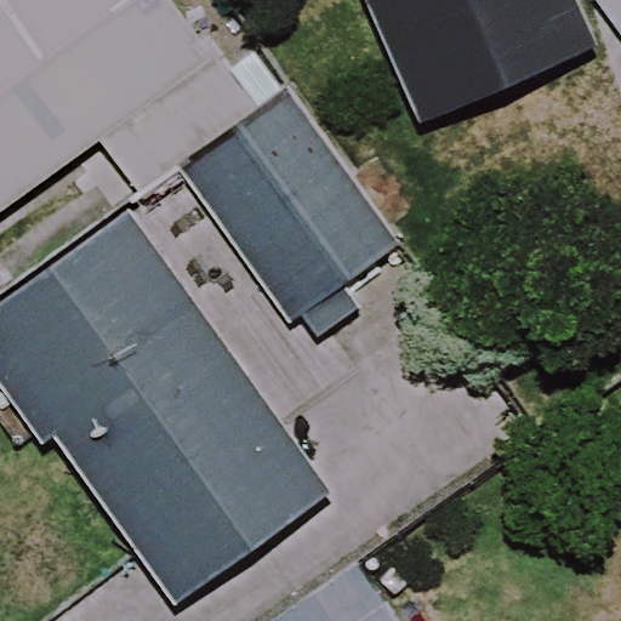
[(0,0),(0,203),(217,61),(177,0),(0,0)]
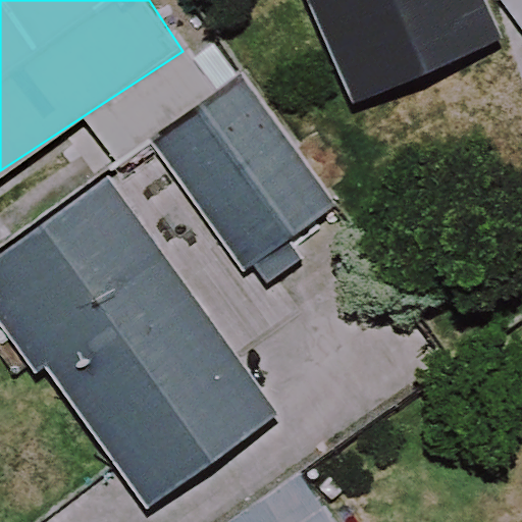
[(500,37),(483,0),(305,0),(351,103),(500,37)]
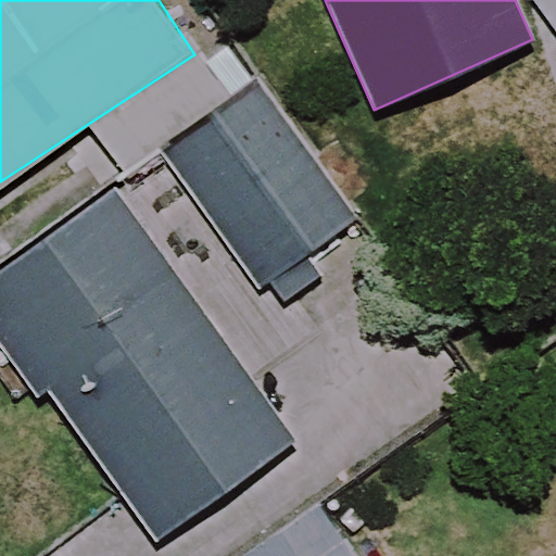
[(555,0),(536,0),(555,27),(555,0)]
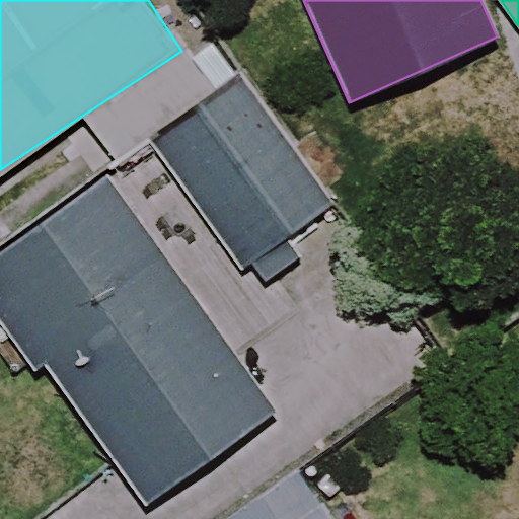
[(276,412),(277,322),(256,293),(309,255),(291,230),(329,204),(239,74),(147,139),(199,212),(155,243),(108,176),(0,252),(0,339),(23,372),(45,357),(146,503),(276,412)]
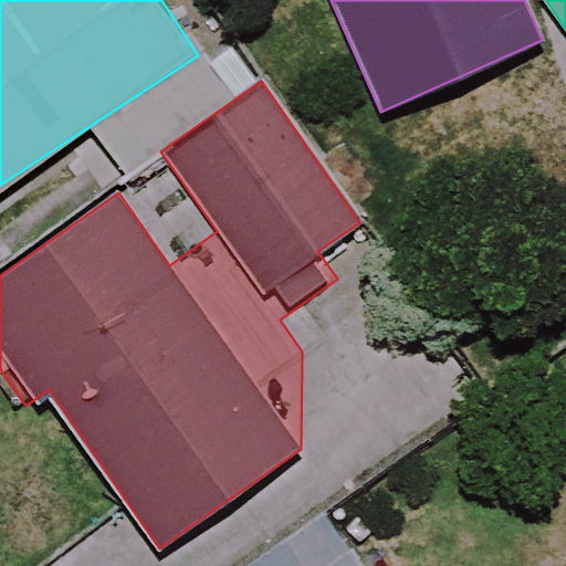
[(363,565),(355,554),(336,565),(363,565)]
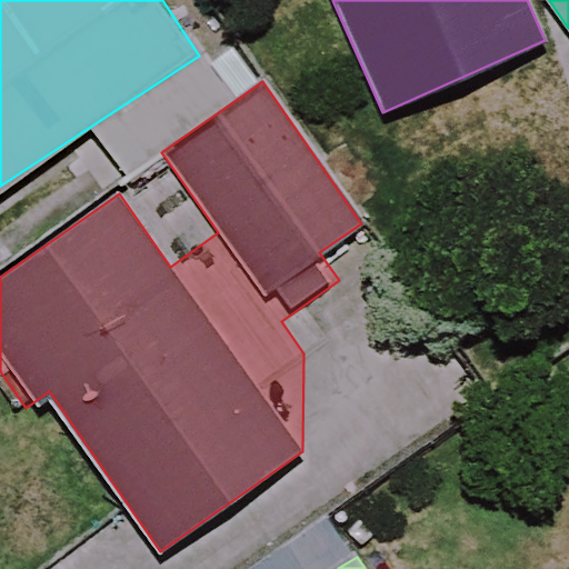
All buildings are outlined.
